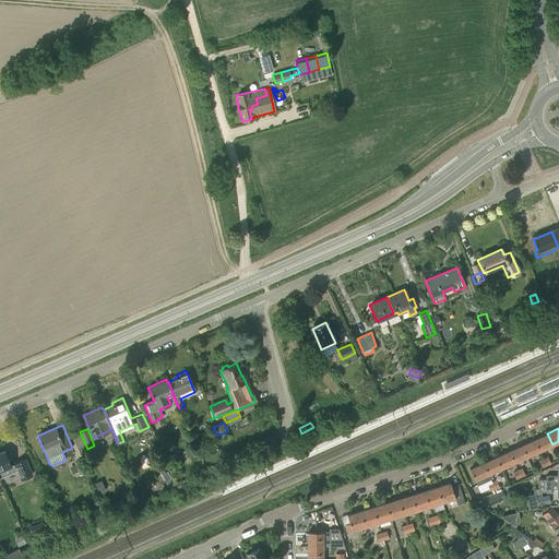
[(547,433),(534,439),(539,451),(552,444),(547,433)]
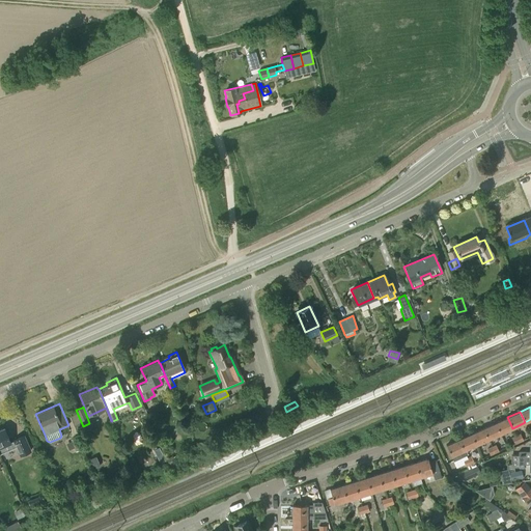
[(512,428),(507,417),(496,423),(500,434),(512,428)]
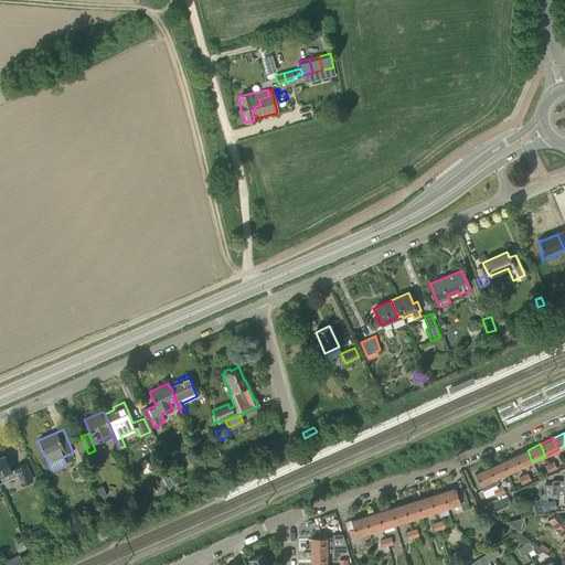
[(528,450),(514,456),(520,467),(532,461),(528,450)]
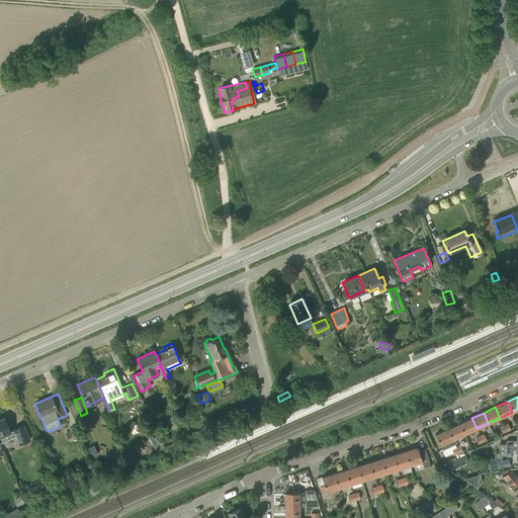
[(0,418),(0,442),(16,436),(19,444),(29,440),(22,425),(13,429),(13,430),(10,432),(3,417),(0,418)]
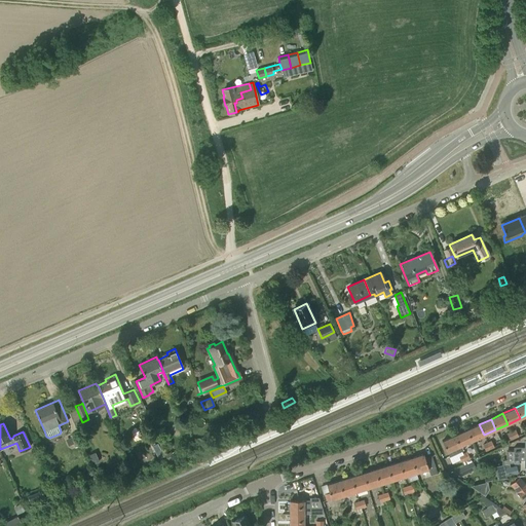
[(479,424),(466,429),(472,441),(484,435),(479,424)]
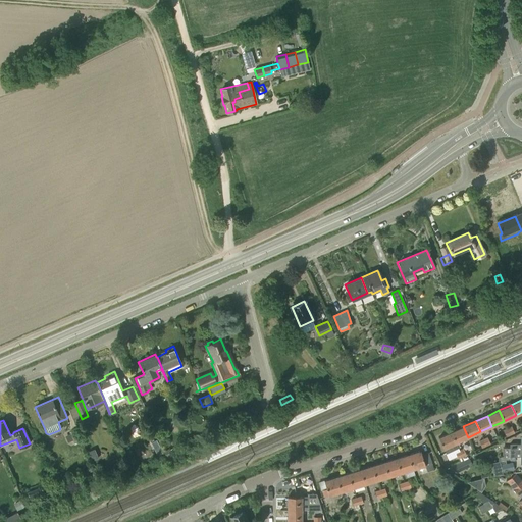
[(463,426),(451,432),(456,442),(468,437),(463,426)]
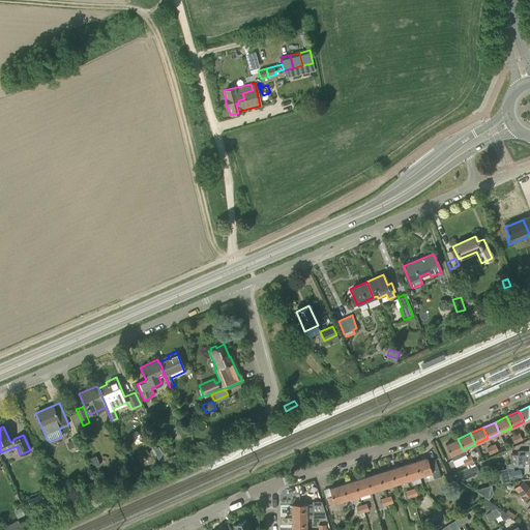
[(79,435),(71,438),(76,448),(83,445),(79,435)]
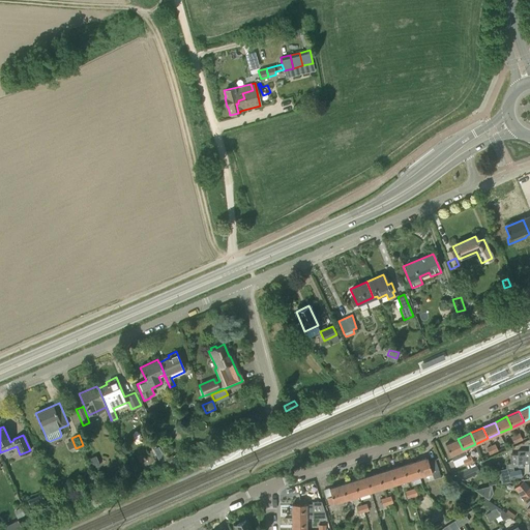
[(463,449),(458,439),(445,444),(450,455),(452,460),(465,454),(463,449)]
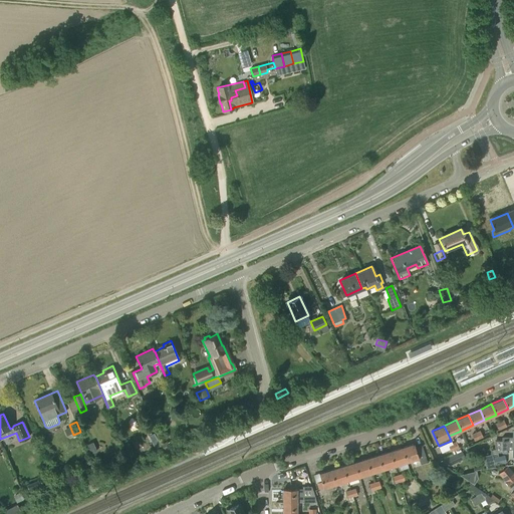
[(502,438),(502,443),(513,443),(513,430),(513,438),(502,438)]
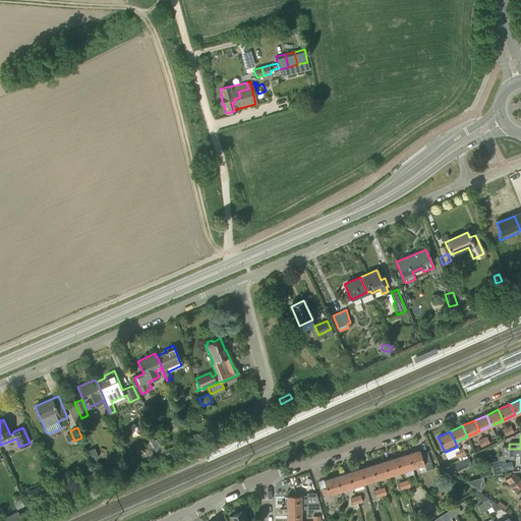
[(162,451),(158,442),(153,445),(157,453),(162,451)]
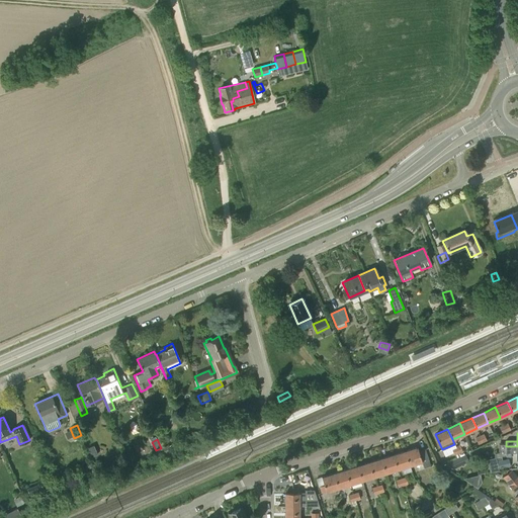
[(517,446),(506,446),(506,455),(512,455),(512,447),(517,447),(517,459),(517,446)]
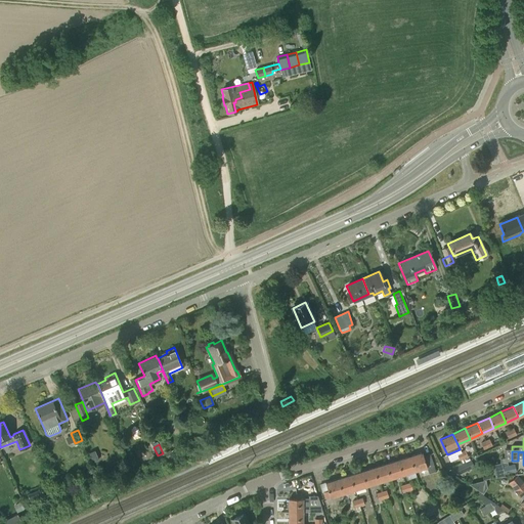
[(422,452),(409,456),(415,471),(427,467),(428,474),(435,472),(429,453),(423,455),(422,452)]
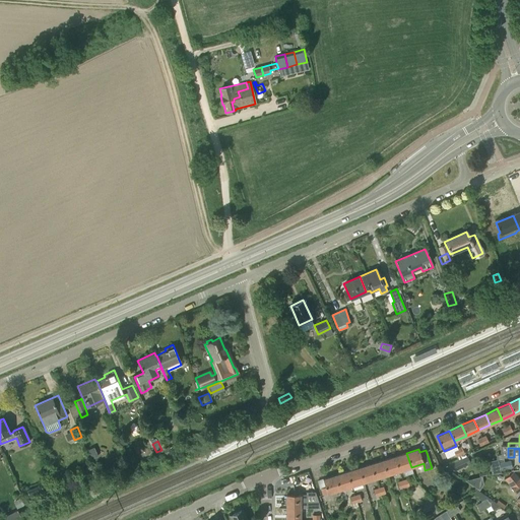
[(411,467),(406,453),(394,456),(399,471),(404,469),(406,474),(412,472),(411,467)]
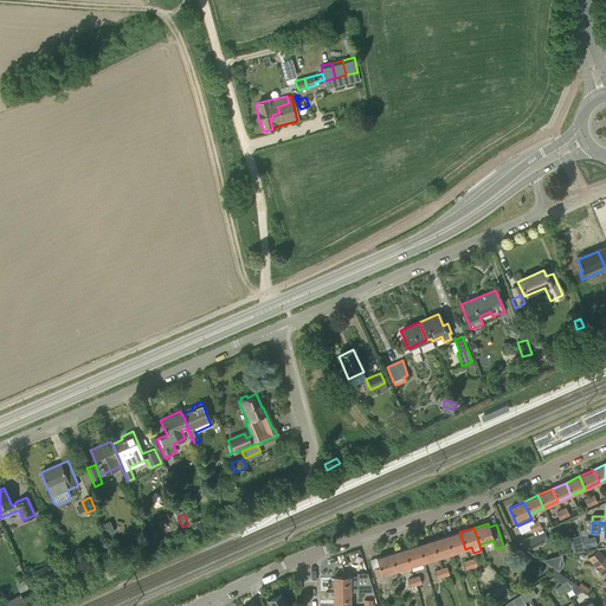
[(465,549),(459,532),(446,536),(451,554),(465,549)]
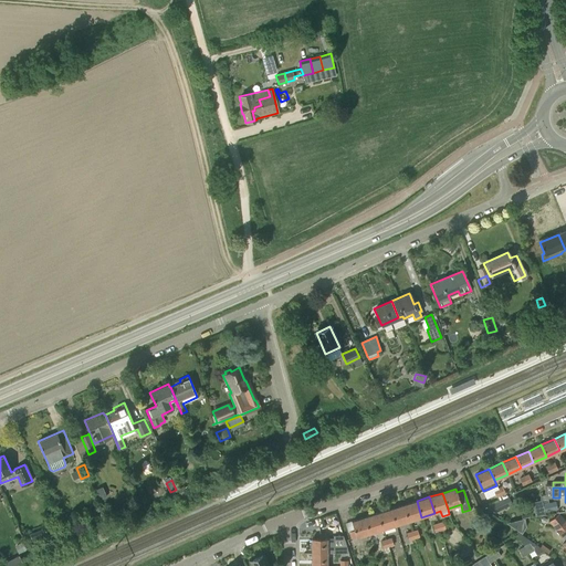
[(543,498),(534,500),(537,513),(546,512),(543,498)]
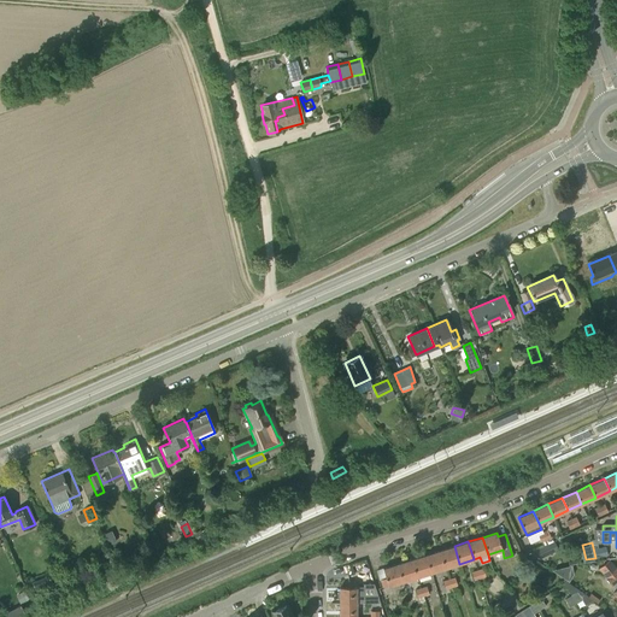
[(552,552),(552,551),(548,545),(535,551),(539,559),(552,552)]
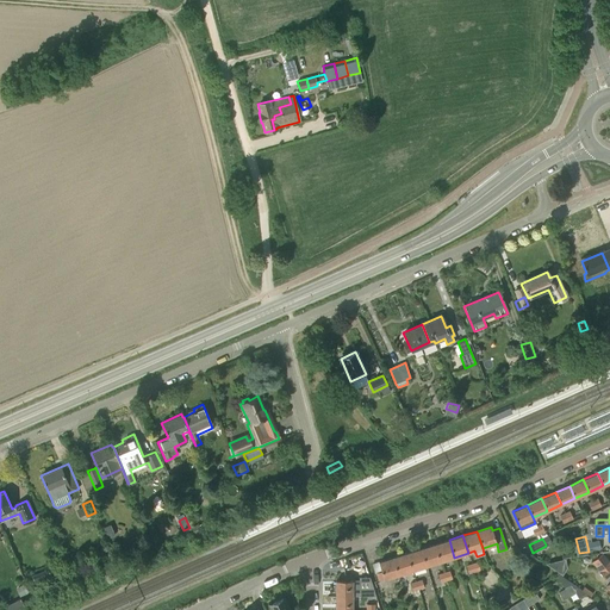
[(449,540),(435,545),(441,561),(454,558),(449,540)]
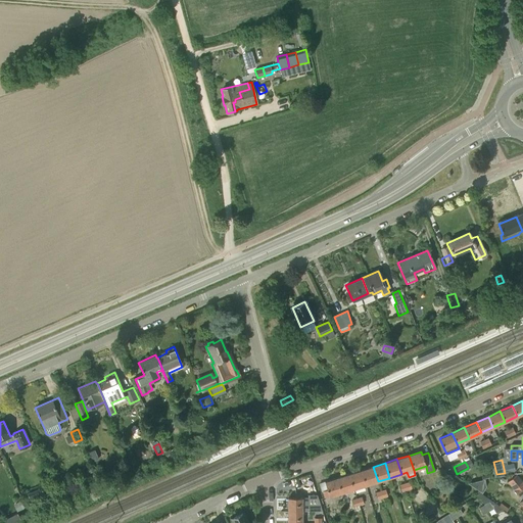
[(373,467),(361,470),(366,485),(378,481),(373,467)]
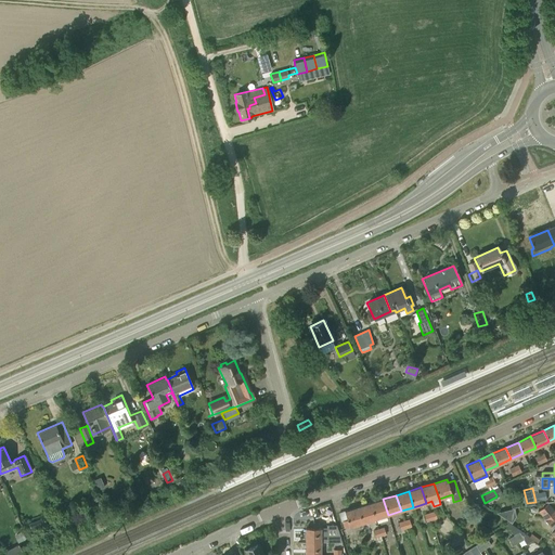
[(388,515),(383,499),(371,503),(375,519),(388,515)]
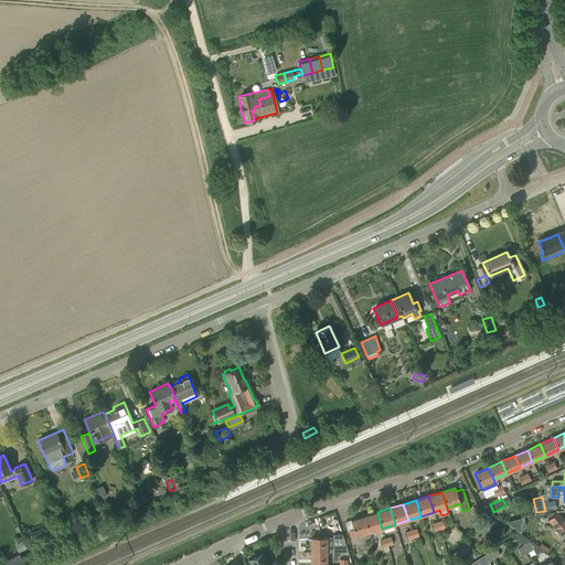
[(382,529),(377,512),(364,516),(369,532),(382,529)]
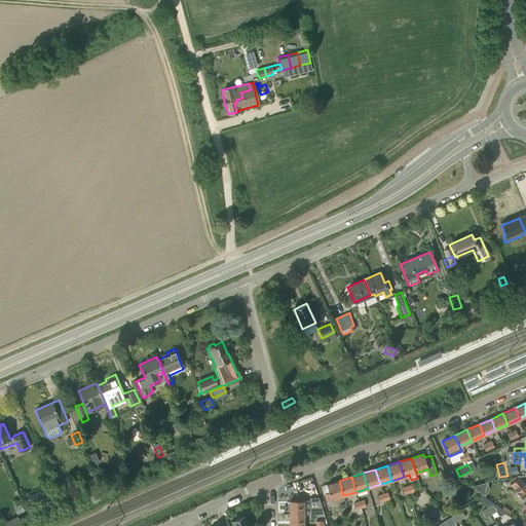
[(518,492),(525,485),(520,478),(512,485),(518,492)]
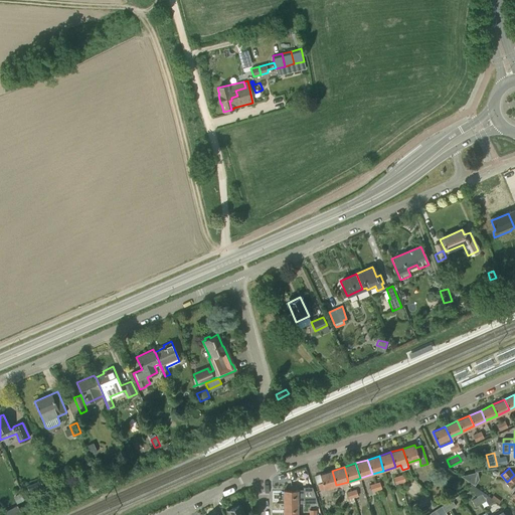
[(336,485),(332,471),(320,475),(322,482),(317,484),(319,490),(324,488),(324,489),(336,485)]
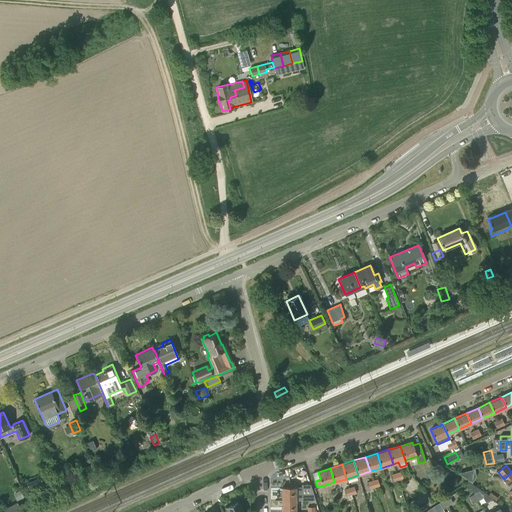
[(474,470),(460,473),(472,481),(475,476),(474,470)]
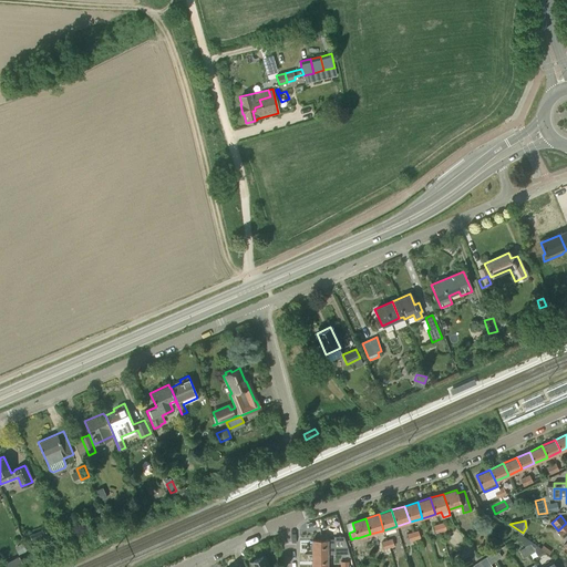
[(312,554),(328,554),(328,539),(327,539),(327,534),(320,534),(320,539),(312,539),(312,554)]
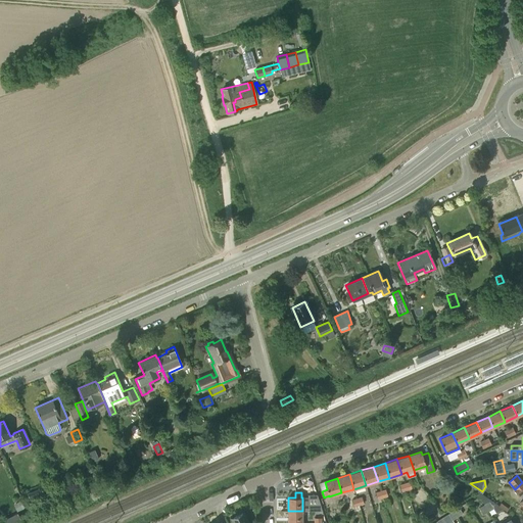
[(360,510),(357,497),(351,500),(354,511),(360,510)]
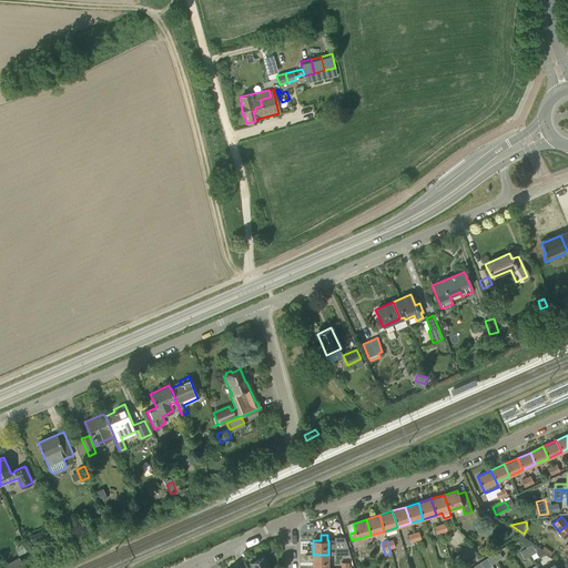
[(18,546),(21,554),(27,550),(22,543),(18,546)]
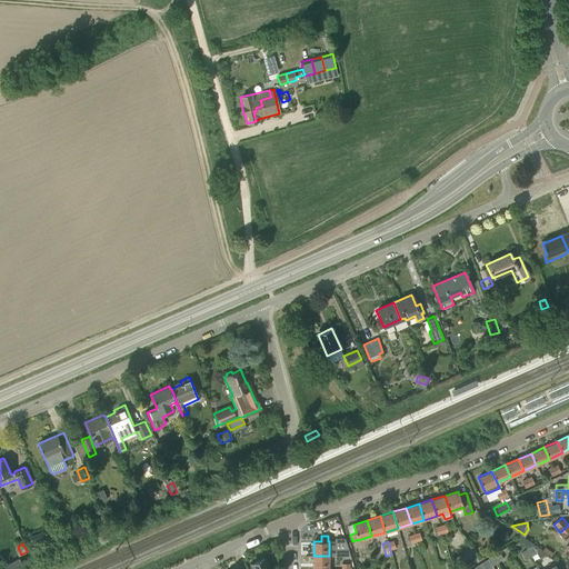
[(527,549),(531,556),(537,552),(532,546),(527,549)]
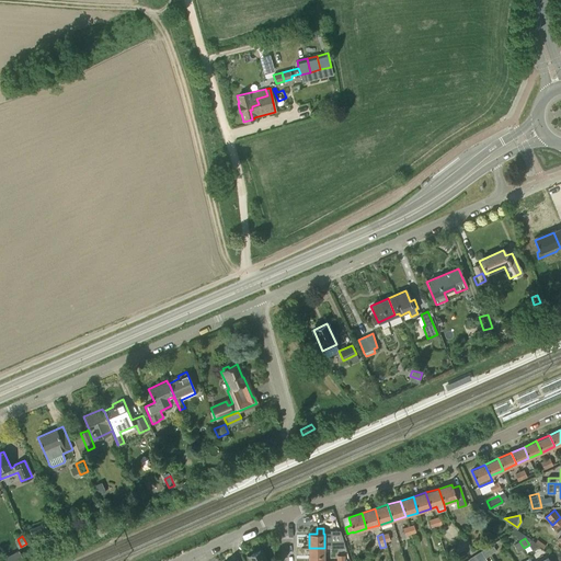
[(524,548),(519,541),(514,545),(517,551),(524,548)]
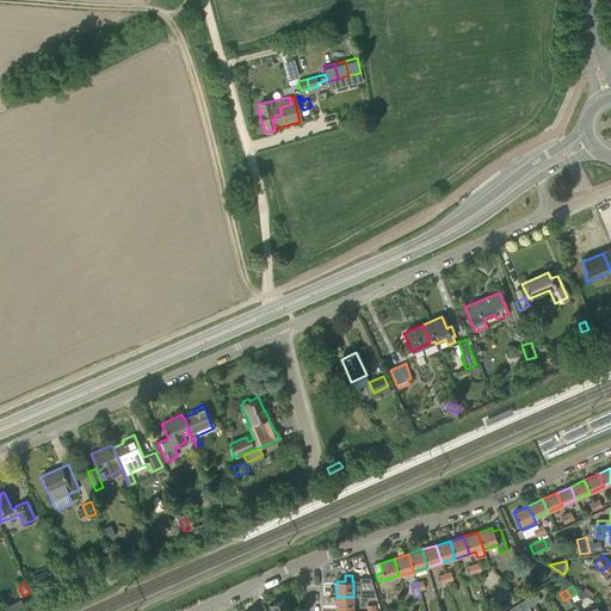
[(536,593),(530,597),(535,604),(541,600),(536,593)]
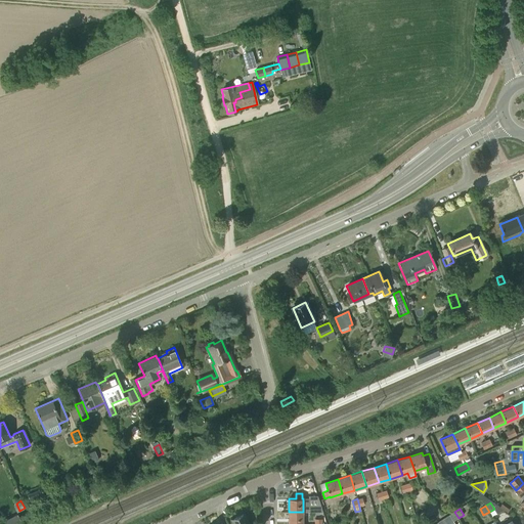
[(302,523),(303,512),(289,512),(288,523),(302,523)]
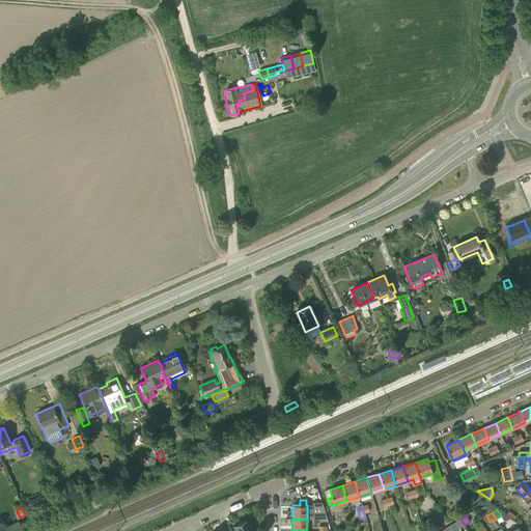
[(454,530),(465,525),(460,519),(443,530),(444,530),(454,530)]
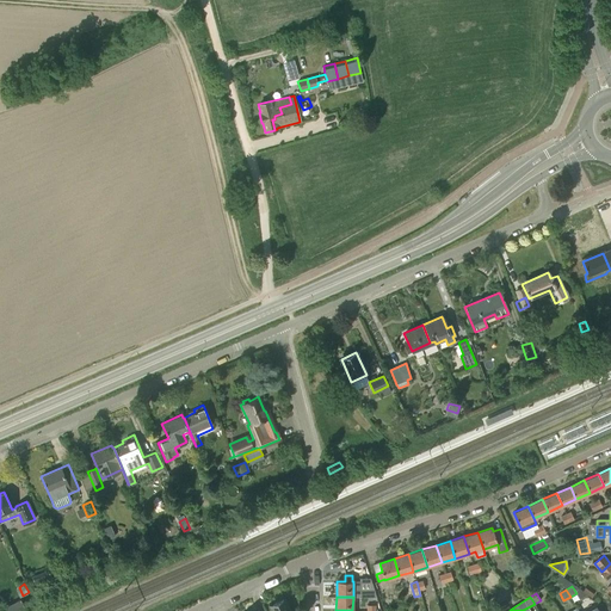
[(290,610),(284,598),(270,605),(272,610),(290,610)]
